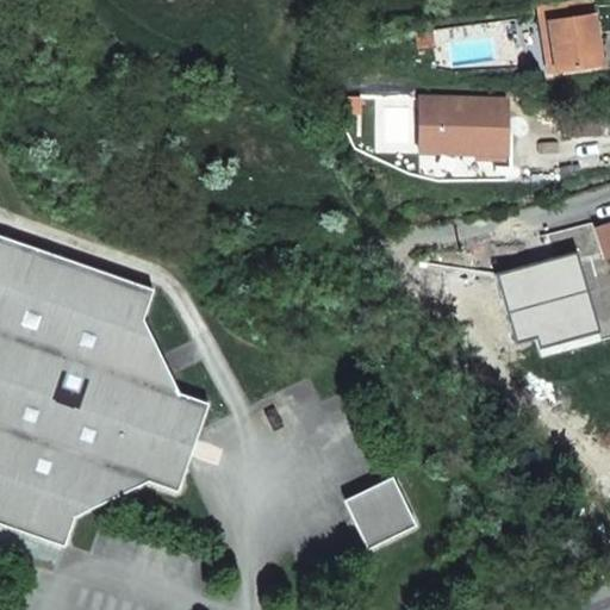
[(590,0),(574,0),(537,6),(540,24),(547,23),(554,72),(601,64),(590,0)]
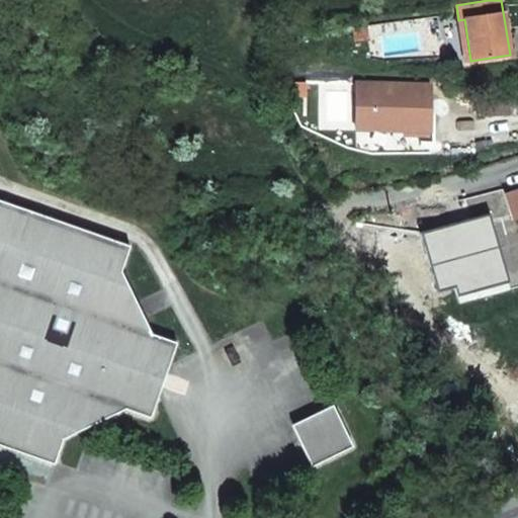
[(464,19),(458,20),(464,62),(470,61),(464,19)]
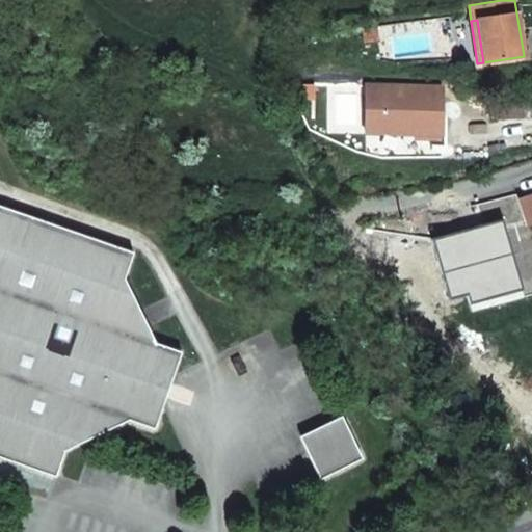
[(440,134),(442,88),(366,86),(365,132),(440,134)]
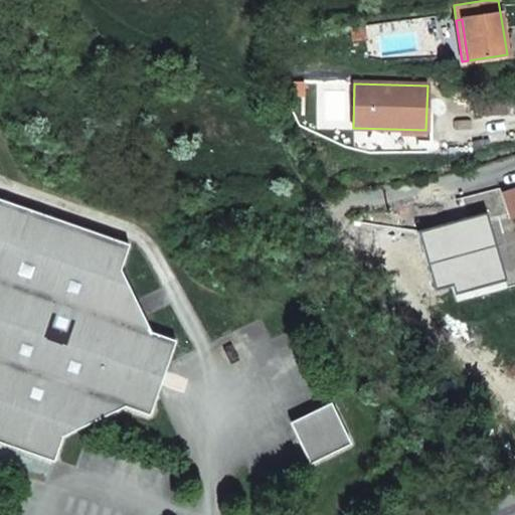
[(478,116),(514,113),(514,99),(478,101),(478,116)]
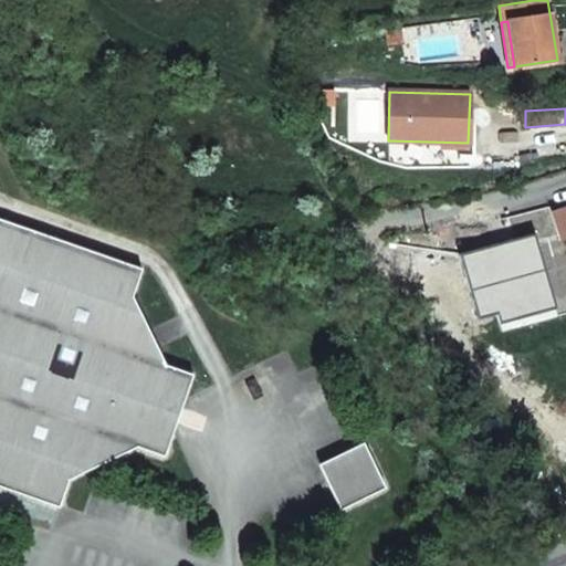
[(549,208),(485,224),(495,263),(561,249),(549,208)]
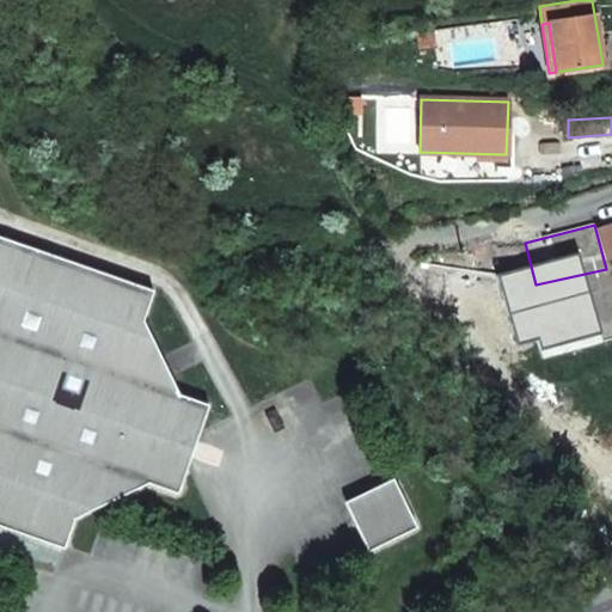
[(0,526),(63,549),(74,519),(147,483),(177,494),(208,404),(179,395),(142,320),(153,291),(0,236),(0,526)]
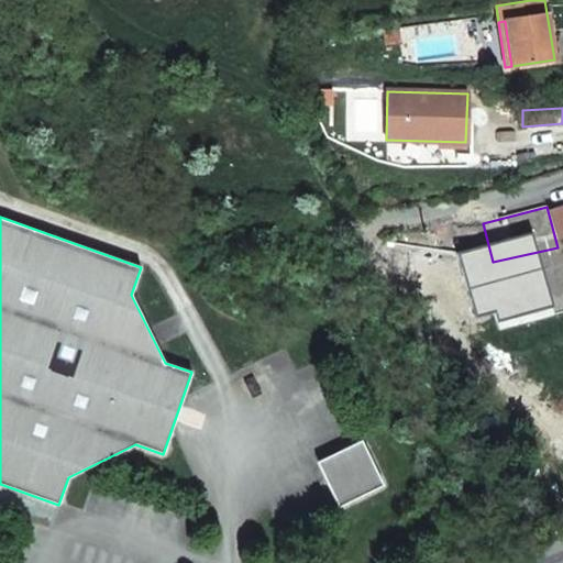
[(472,224),(435,231),(435,236),(439,246),(440,251),(474,245),(472,224)]
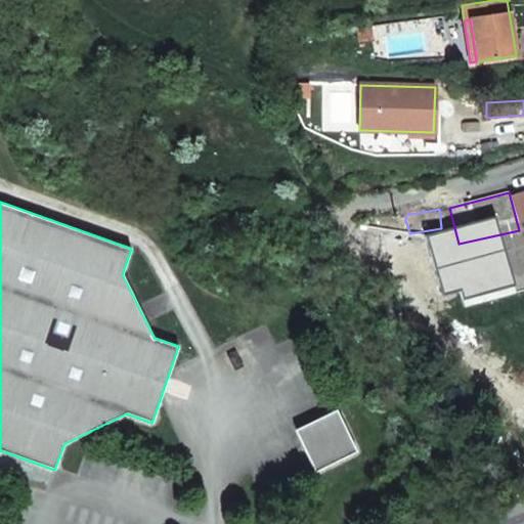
[(405,220),(393,222),(393,231),(408,229),(405,220)]
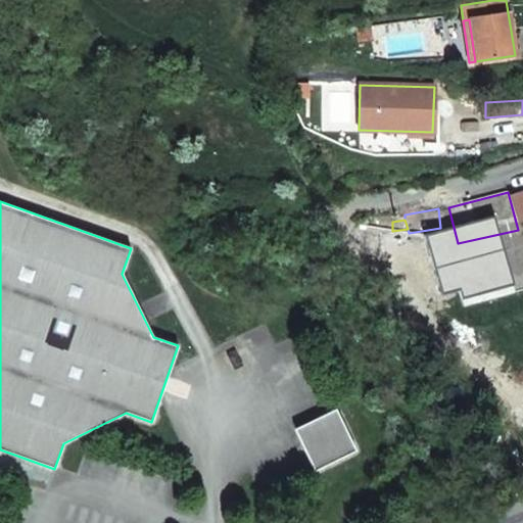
[(522,269),(477,279),(479,291),(522,281),(522,269)]
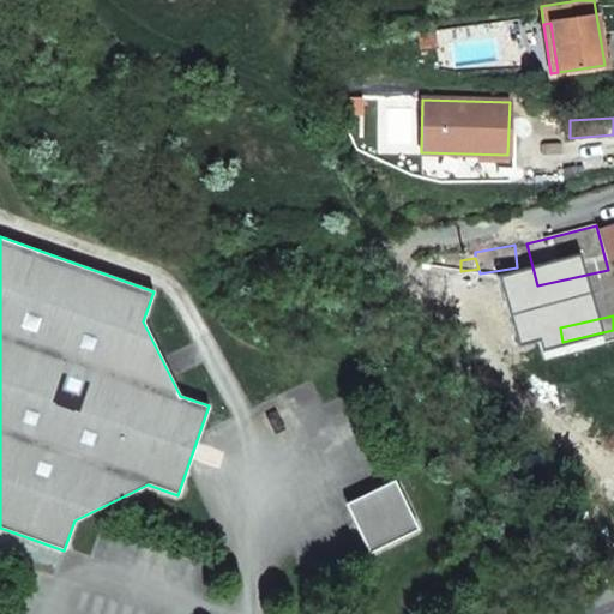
[(417,529),(407,505),(405,504),(395,480),(369,493),(381,516),(356,528),(368,553),(417,529)]
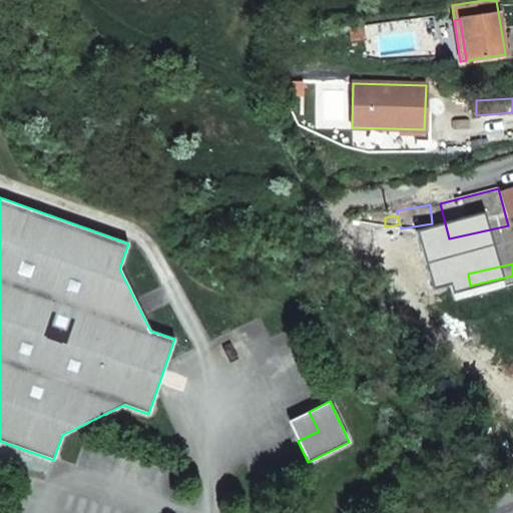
[(298,441),(319,431),(309,412),(288,421),(298,441)]
